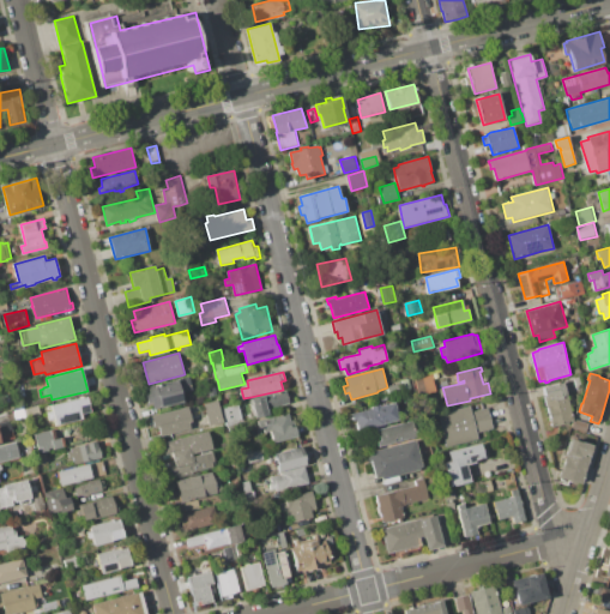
[(417,379),(421,395),(436,391),(434,375),(417,379)]
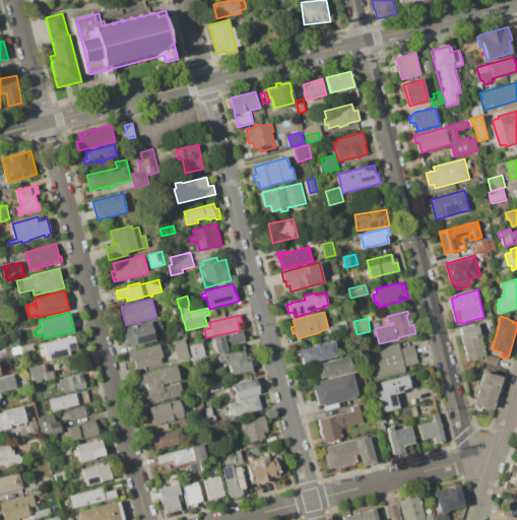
[(127,333),(126,328),(160,319),(164,329),(153,332),(155,340),(130,346),(129,341),(126,342),(124,334),(127,333)]
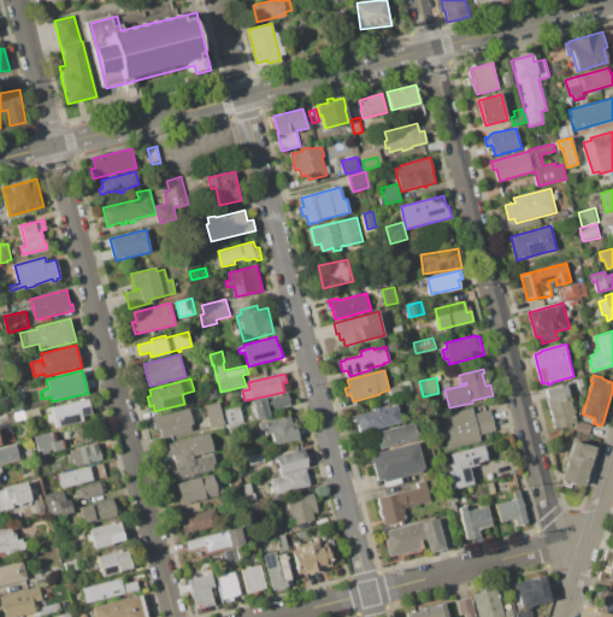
[(27,385),(29,395),(21,397),(18,387),(27,385)]
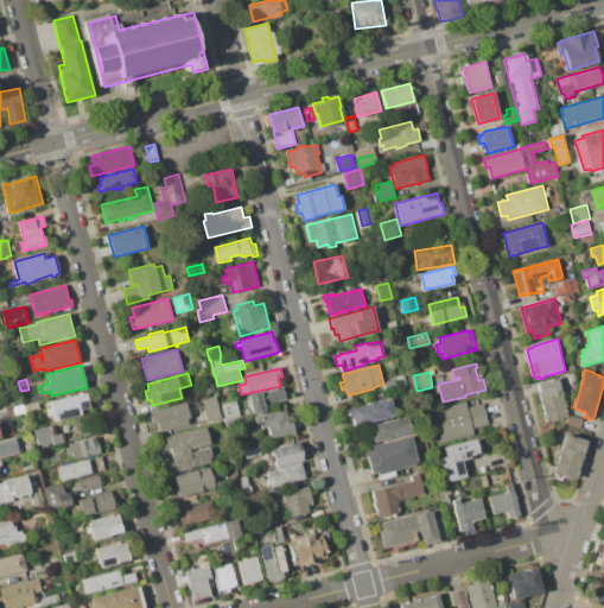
[(559,379),(570,417),(548,423),(540,392),(541,392),(539,384),(559,379)]
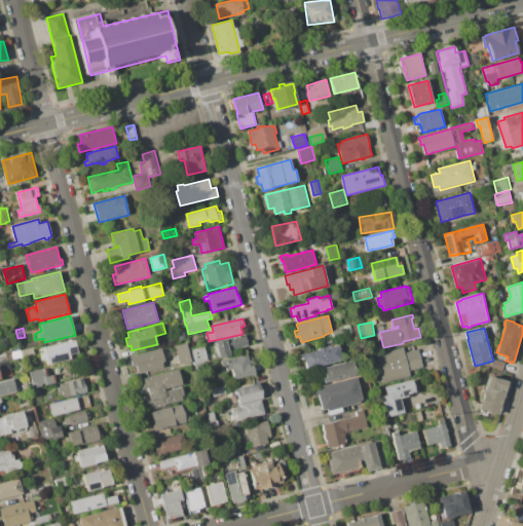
[(246,334),(247,337),(249,337),(250,341),(248,342),(249,345),(228,350),(230,355),(219,358),(215,342),(246,334)]
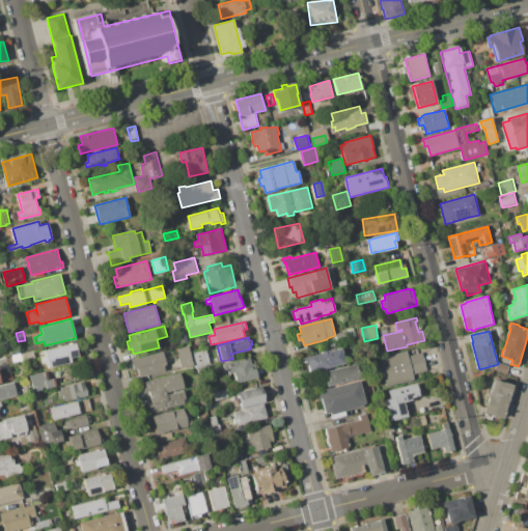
[(46,356),(45,351),(72,344),(71,343),(73,343),(77,343),(80,357),(72,359),(73,362),(49,368),(49,365),(46,366),(45,364),(43,364),(42,357),(46,356)]
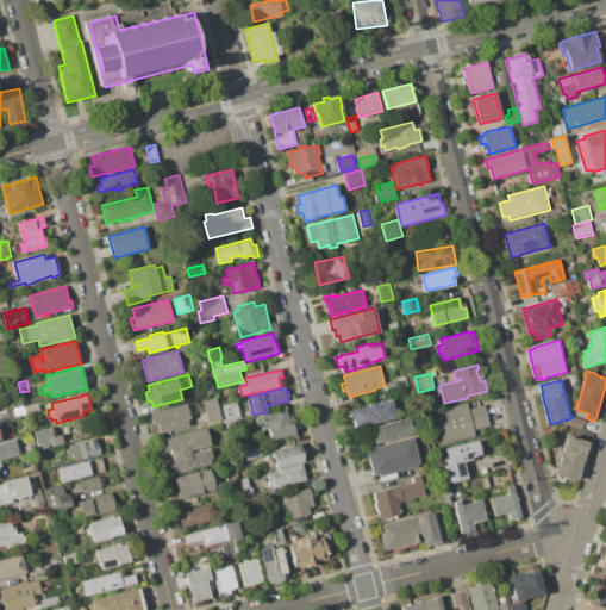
[(217,398),(223,421),(213,423),(208,424),(204,402),(217,398)]
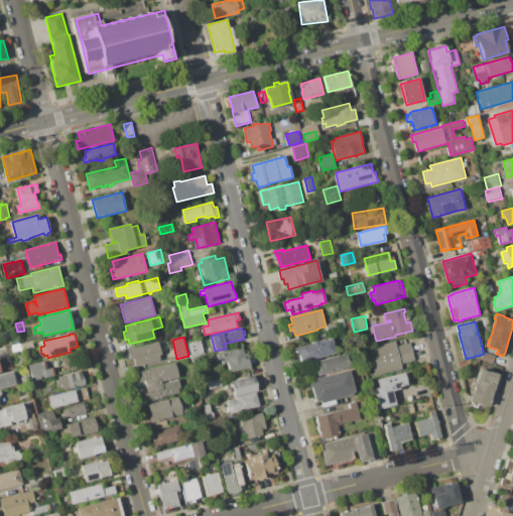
[(312,343),(311,342),(319,340),(319,341),(333,338),(336,353),(301,362),(299,353),(296,353),(295,348),(312,343)]
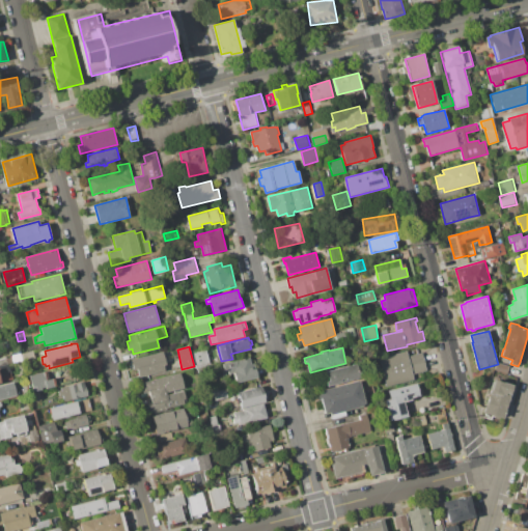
[(206,348),(211,364),(197,367),(193,352),(206,348)]
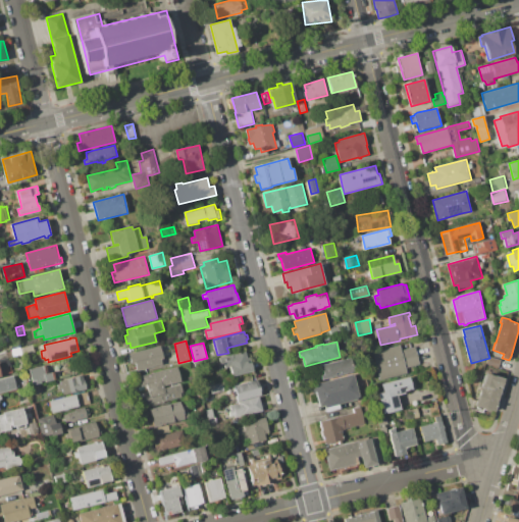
[(34,345),(36,352),(22,355),(20,348),(34,345)]
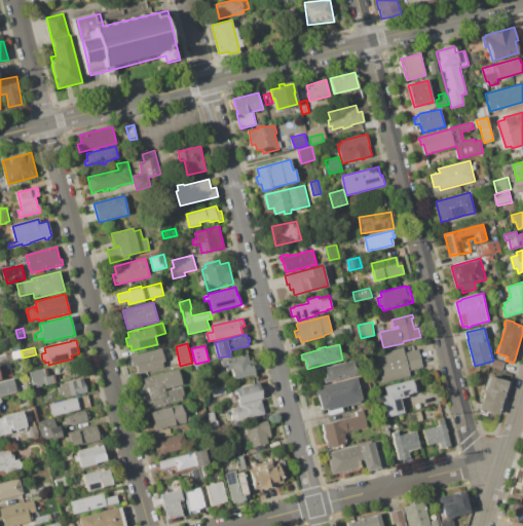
[(404,347),(405,352),(419,349),(421,358),(423,367),(410,371),(411,376),(383,383),(376,354),(404,347)]
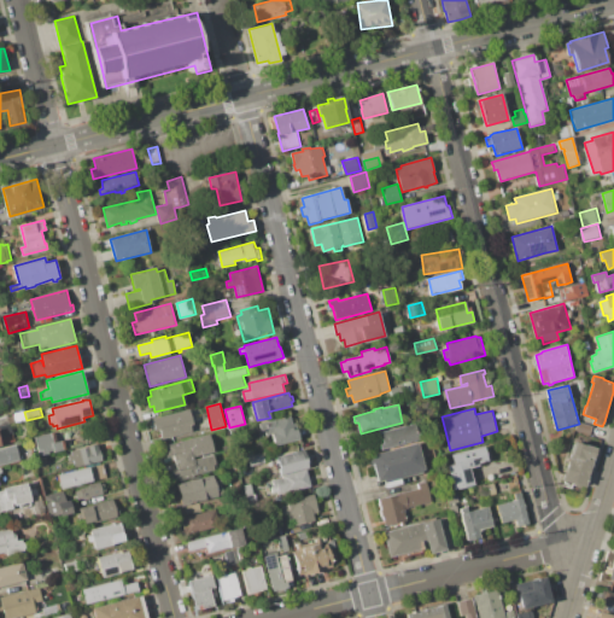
[(189,409),(193,424),(191,425),(192,431),(163,438),(161,430),(156,431),(155,425),(152,419),(189,409)]
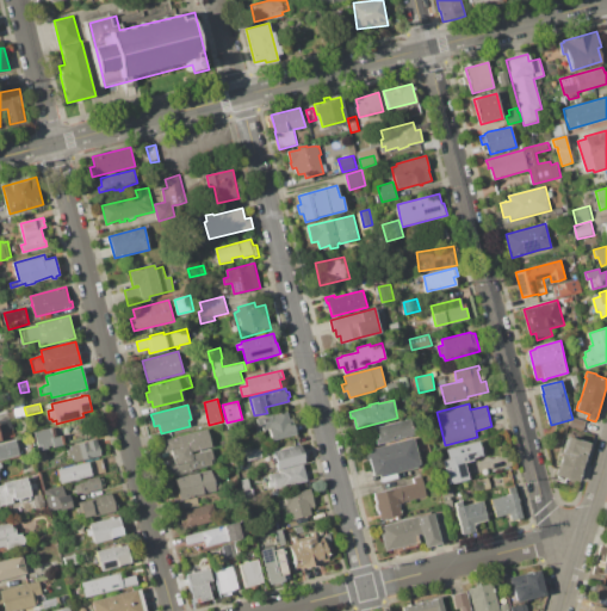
[(286,411),(289,419),(292,418),(296,433),(272,439),(270,427),(262,430),(261,424),(258,425),(256,419),(286,411)]
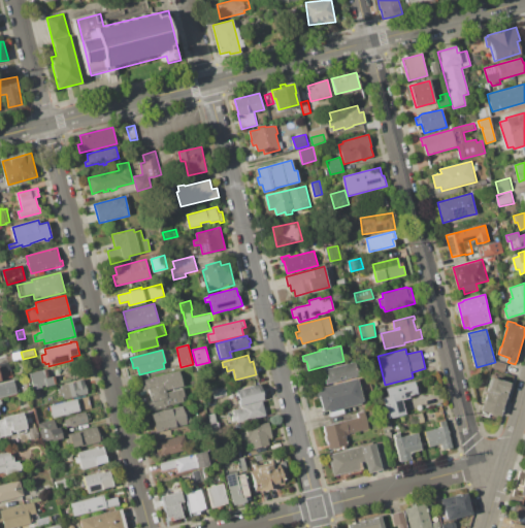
[(325,374),(324,370),(354,362),(357,375),(325,385),(324,382),(317,384),(315,376),(325,374)]
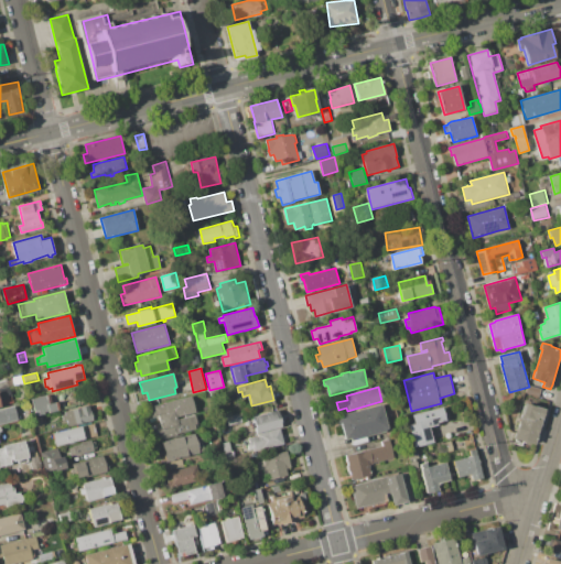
[(50,394),(52,403),(58,401),(60,410),(57,411),(49,413),(49,411),(43,413),(44,414),(35,416),(31,399),(50,394)]
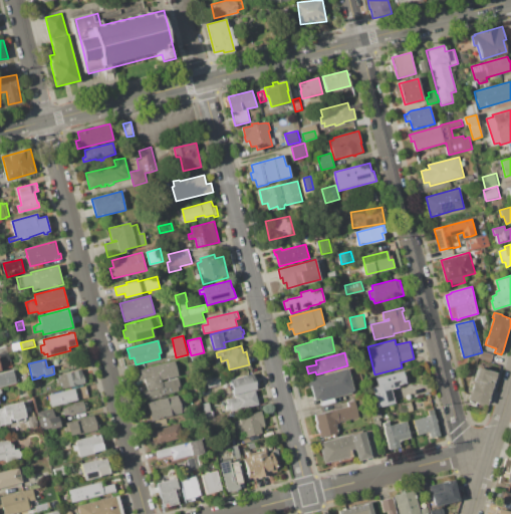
[(175,361),(179,375),(162,380),(163,382),(179,378),(181,386),(178,387),(179,391),(161,396),(161,397),(148,400),(148,398),(144,399),(142,392),(149,390),(146,378),(140,380),(137,370),(175,361)]
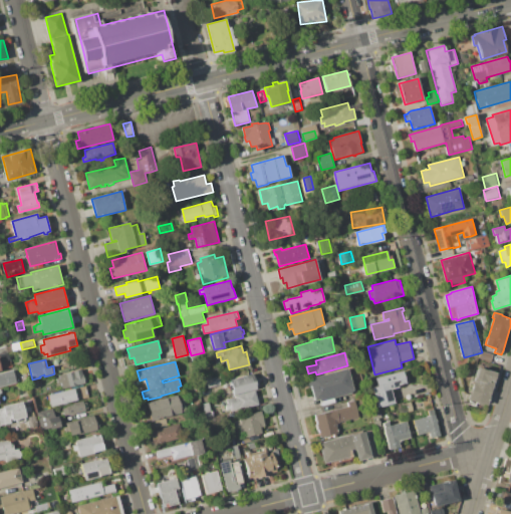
[(478,367),(496,372),(487,405),(469,400),(478,367)]
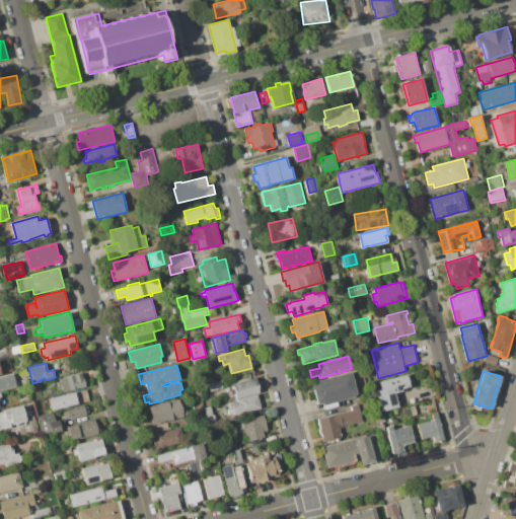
[(312,385),(311,382),(352,372),(357,393),(354,394),(355,396),(337,401),(338,405),(325,409),(323,404),(322,404),(322,403),(317,404),(313,389),(311,389),(310,386),(312,385)]
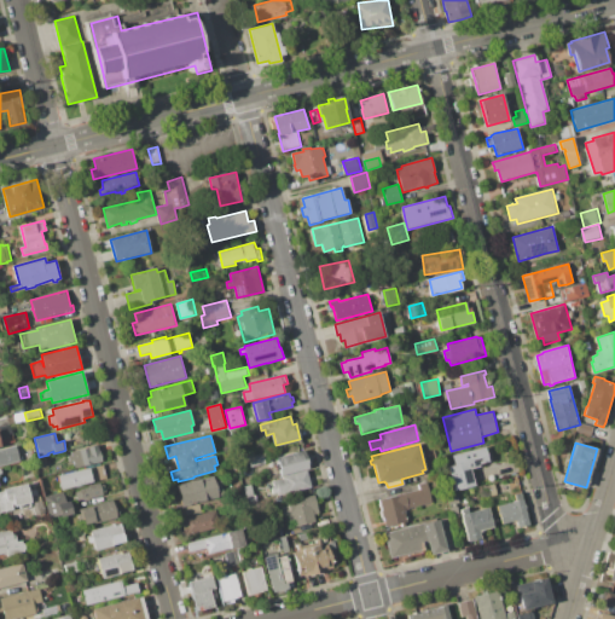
[(0,449),(16,445),(19,461),(0,464),(0,449)]
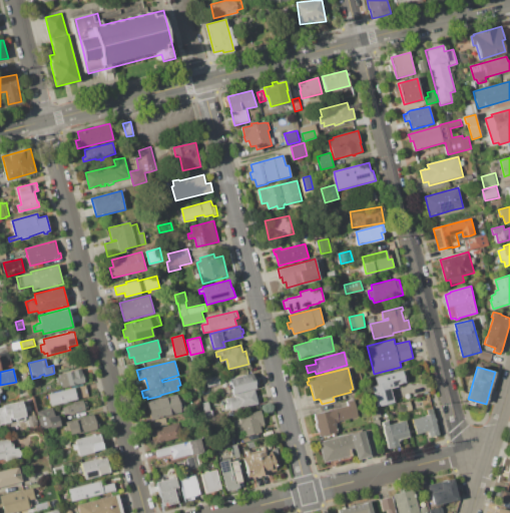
[(59,377),(59,375),(81,369),(85,382),(61,388),(60,382),(57,383),(56,378),(59,377)]
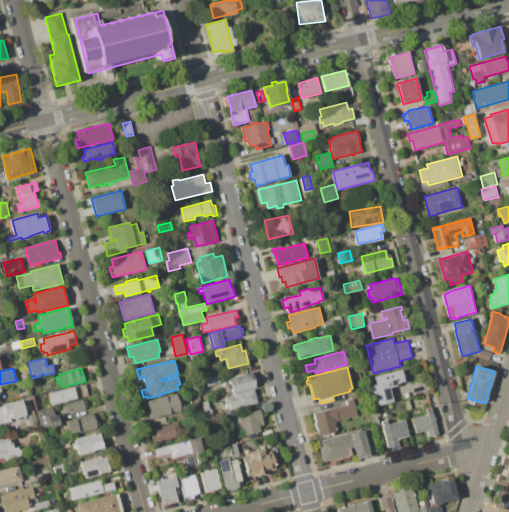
[(372,387),(376,386),(374,377),(402,370),(405,382),(397,384),(397,386),(390,388),(393,402),(377,406),(372,387)]
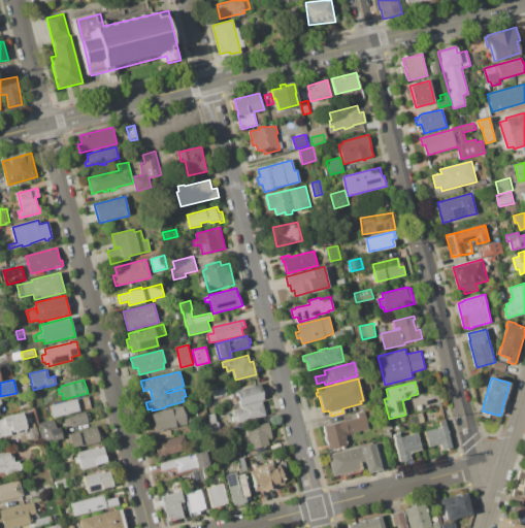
[(260,384),(264,399),(240,405),(236,390),(260,384)]
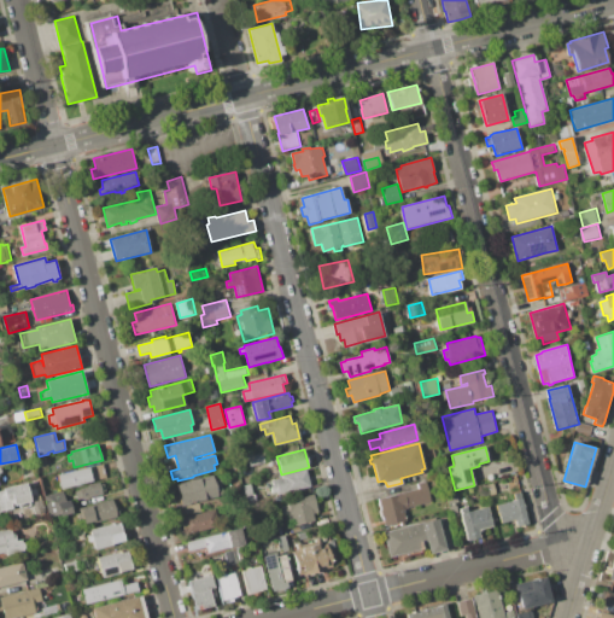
[(263,453),(265,462),(251,466),(249,455),(263,453)]
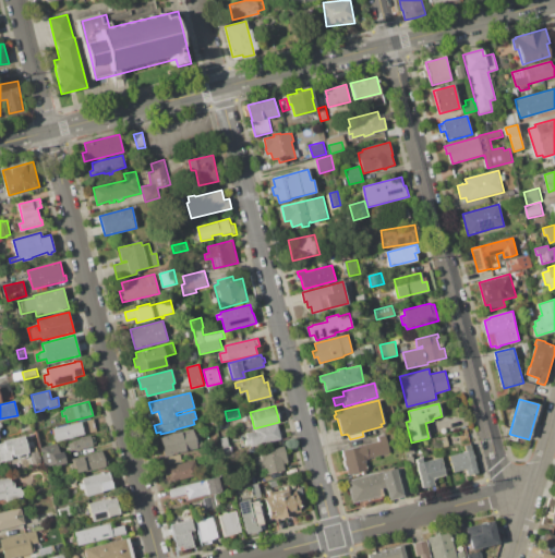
[(81,421),(81,422),(94,419),(97,431),(83,435),(83,434),(56,441),(52,428),(81,421)]
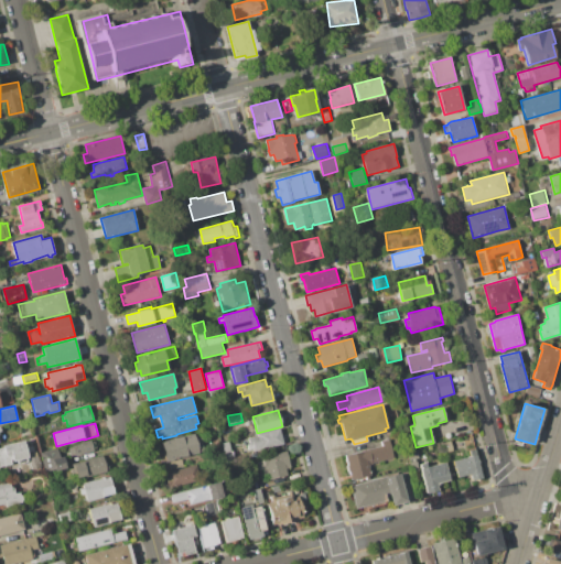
[(251,445),(249,438),(260,435),(259,434),(281,429),(284,444),(256,452),(256,449),(250,451),(248,445),(251,445)]
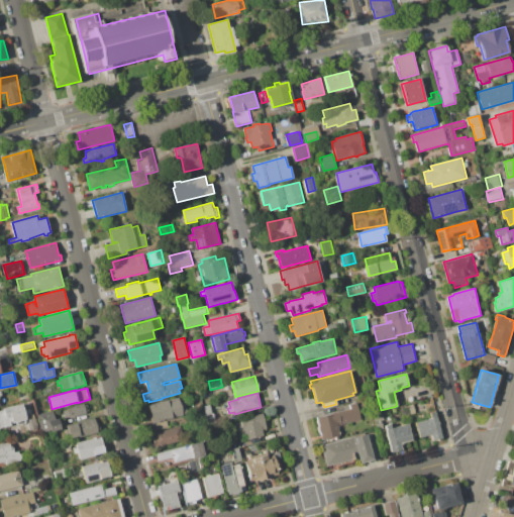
[(179,397),(180,402),(185,401),(188,412),(183,413),(183,415),(152,423),(148,405),(179,397)]
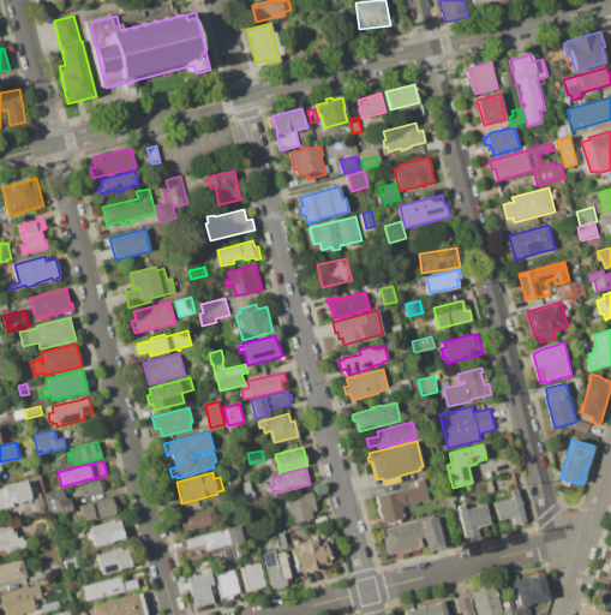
[(516,476),(519,484),(501,489),(498,481),(516,476)]
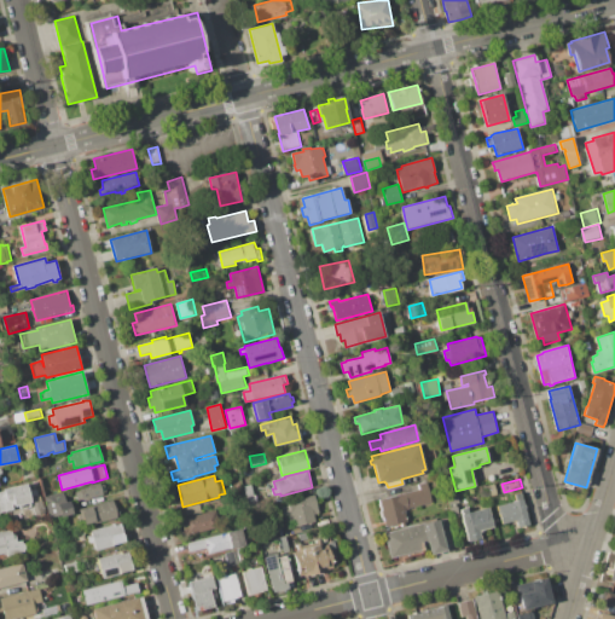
[(81,490),(81,489),(90,486),(100,482),(102,485),(105,484),(106,492),(103,492),(104,495),(79,501),(76,491),(81,490)]
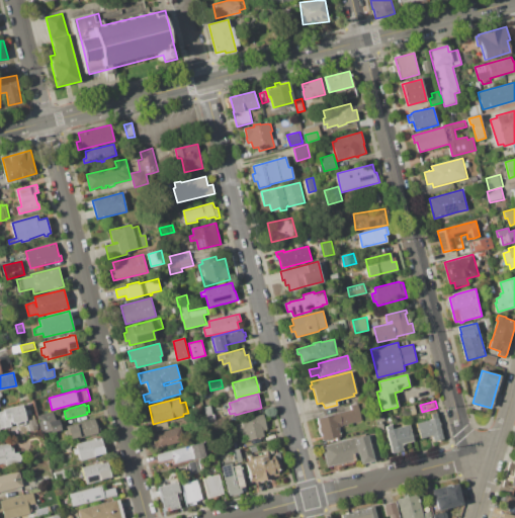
[(352,409),(352,405),(358,404),(363,421),(339,427),(342,436),(339,436),(340,440),(337,441),(336,437),(324,440),(318,418),(352,409)]
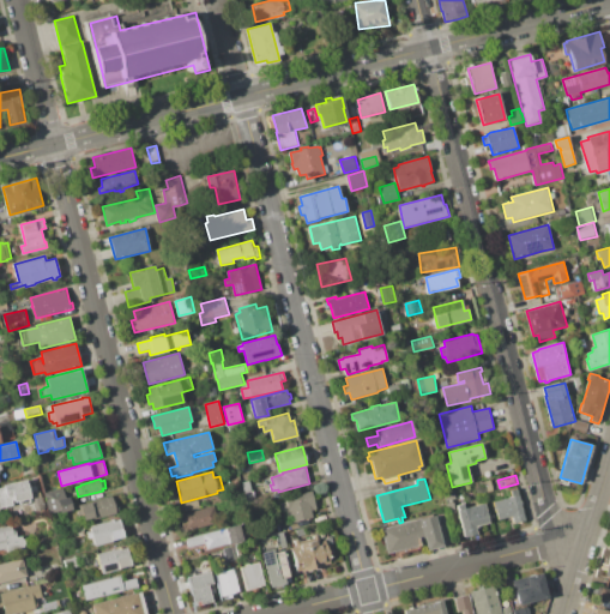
[(0,487),(4,487),(4,485),(28,480),(31,498),(30,498),(31,503),(20,505),(19,500),(16,501),(14,499),(12,500),(14,505),(0,507),(0,487)]
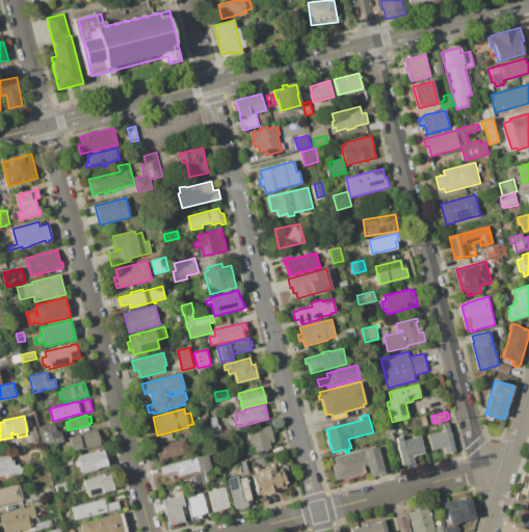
[(55,423),(57,431),(60,430),(62,442),(52,445),(52,443),(43,445),(38,426),(55,423)]
